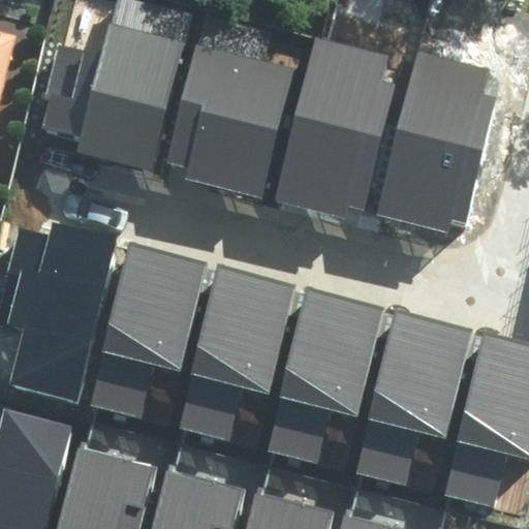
[(66,47),(43,124),(82,135),(76,152),(153,175),(200,14),(152,0),(116,0),(99,56),(66,47)]
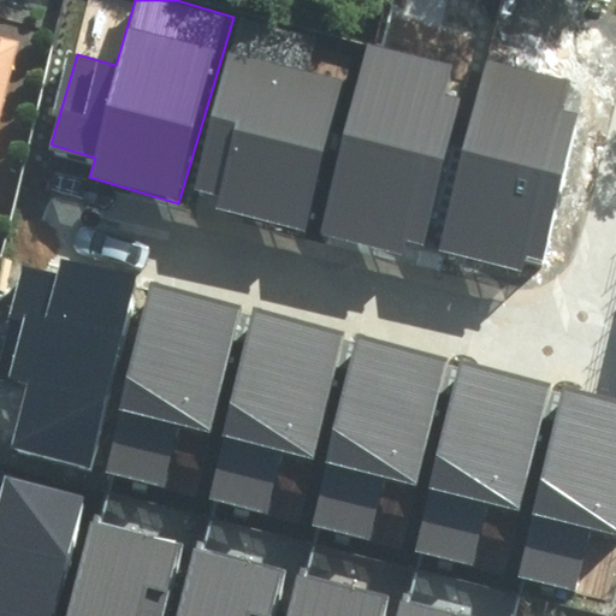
[(371,34),(314,226),(413,255),(469,63),(371,34)]
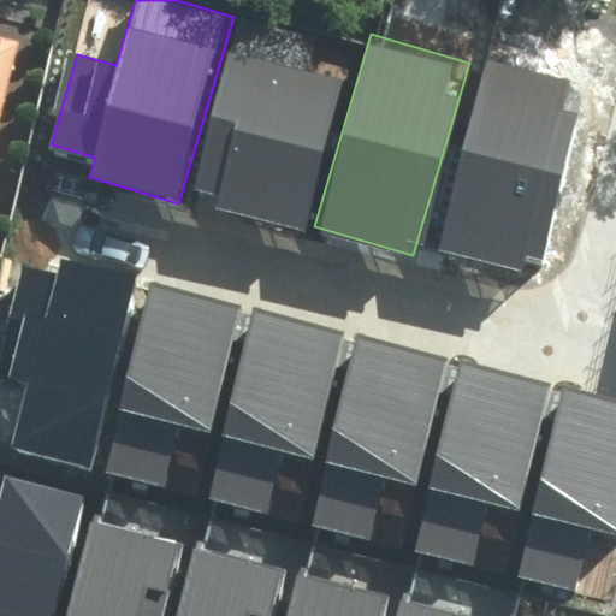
[(0,112),(16,49),(0,45),(0,112)]
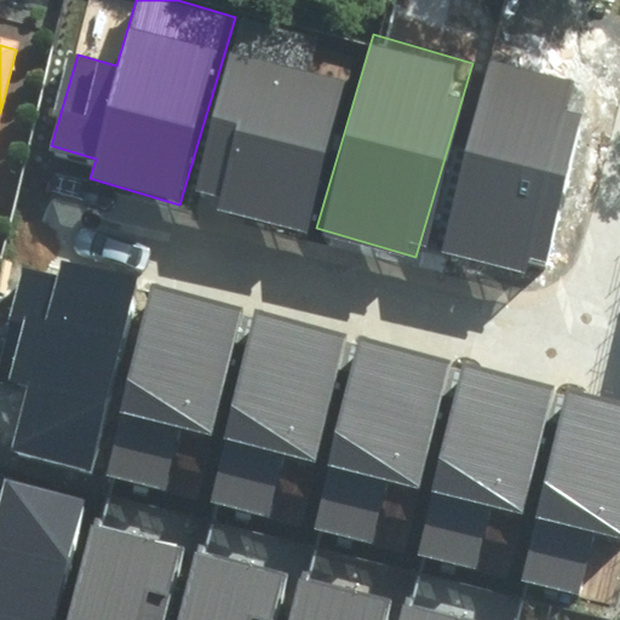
[(234,56),(197,193),(308,222),(344,85),(234,56)]
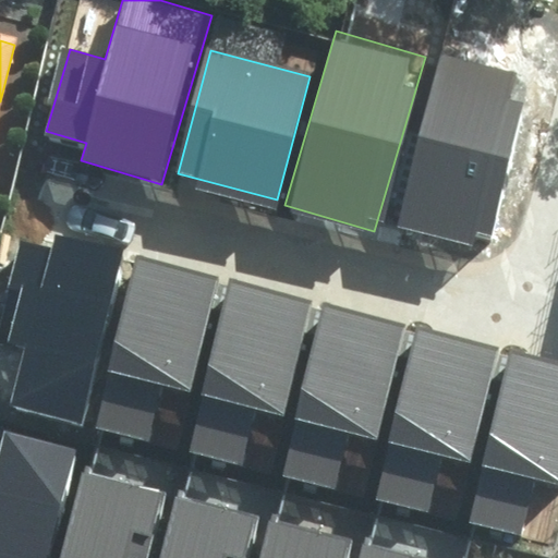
[(441,55),(391,229),(482,254),(531,80),(441,55)]
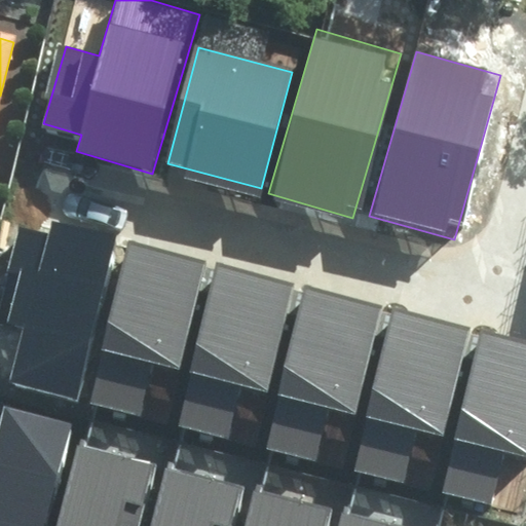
[(51,214),(8,371),(77,389),(120,232),(51,214)]
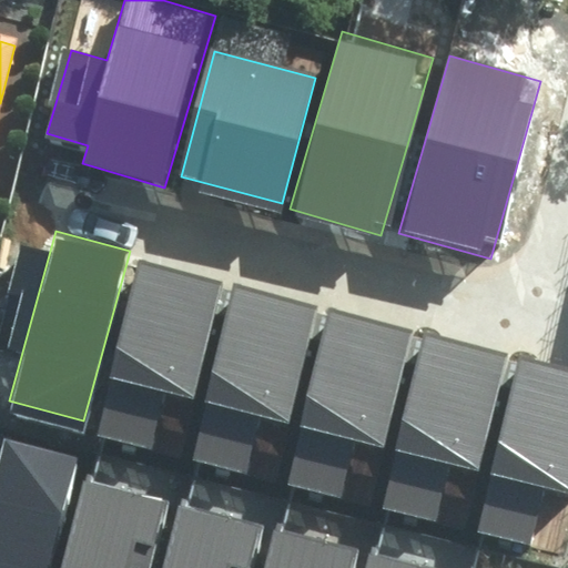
[(137,260),(92,435),(148,448),(164,386),(191,393),(220,281),(137,260)]
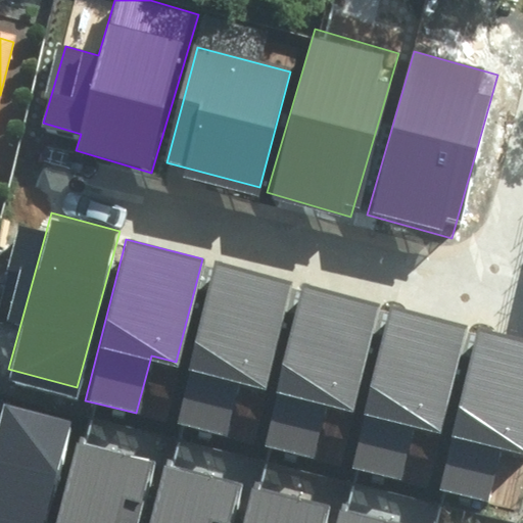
[(214,257),(174,419),(224,431),(239,374),(264,380),(290,277),(214,257)]
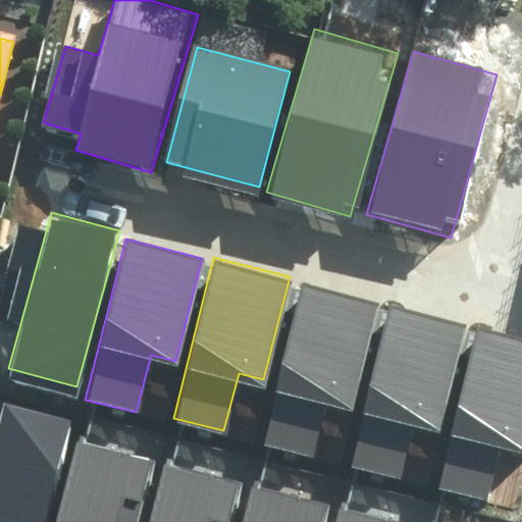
[(308,284),(267,446),(318,458),(332,401),(358,407),(384,304),(308,284)]
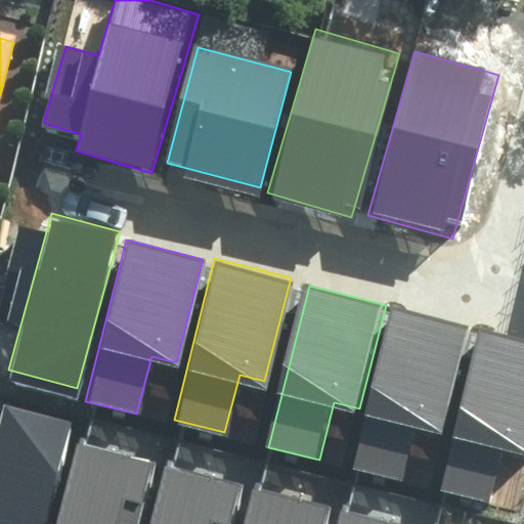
[(400,308),(359,469),(410,482),(426,424),(450,430),(477,326),(400,308)]
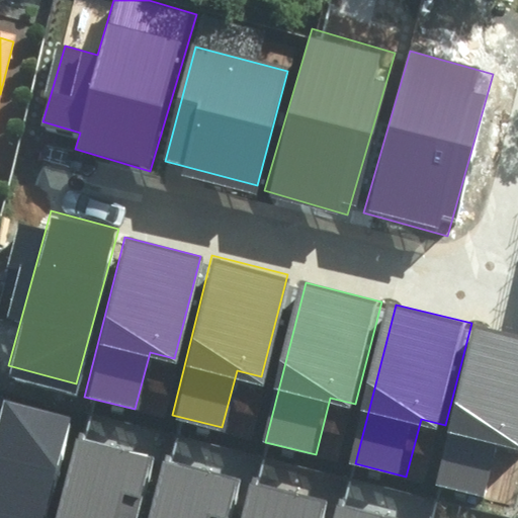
[(517,338),(479,328),(438,488),(489,501),(503,443),(517,446),(517,338)]
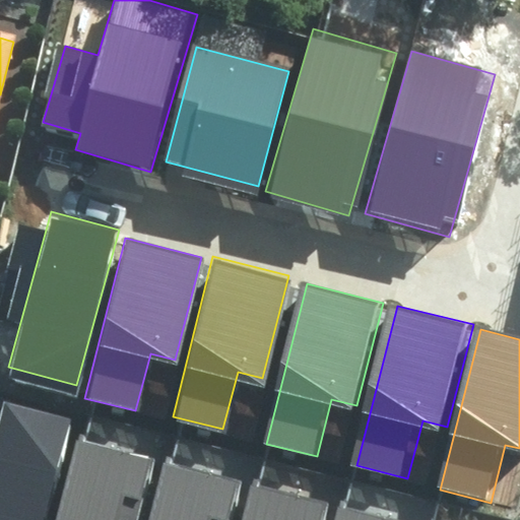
[(3,402),(0,412),(0,519),(44,519),(72,420),(3,402)]
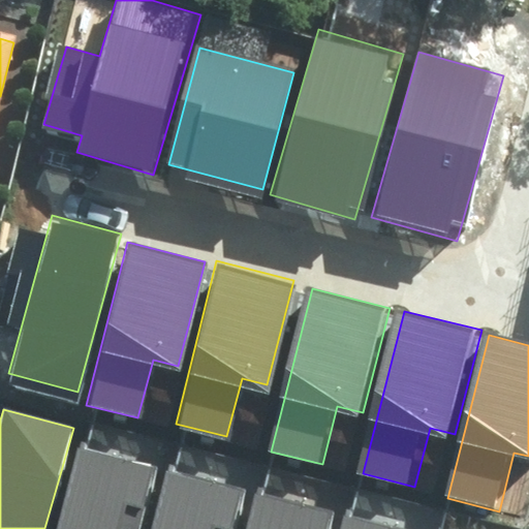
[(83,449),(59,528),(141,528),(157,470),(83,449)]
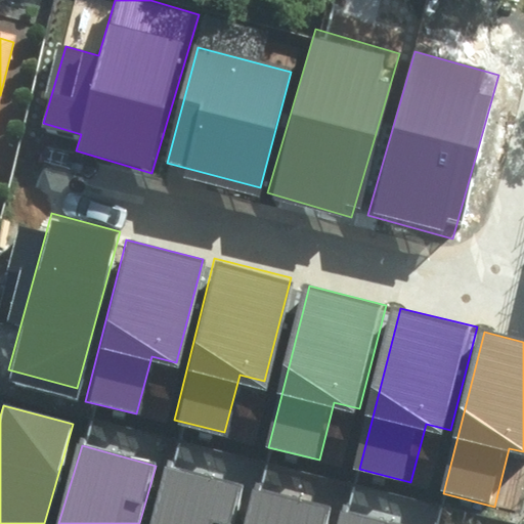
[(169,465),(151,523),(232,523),(244,485),(169,465)]
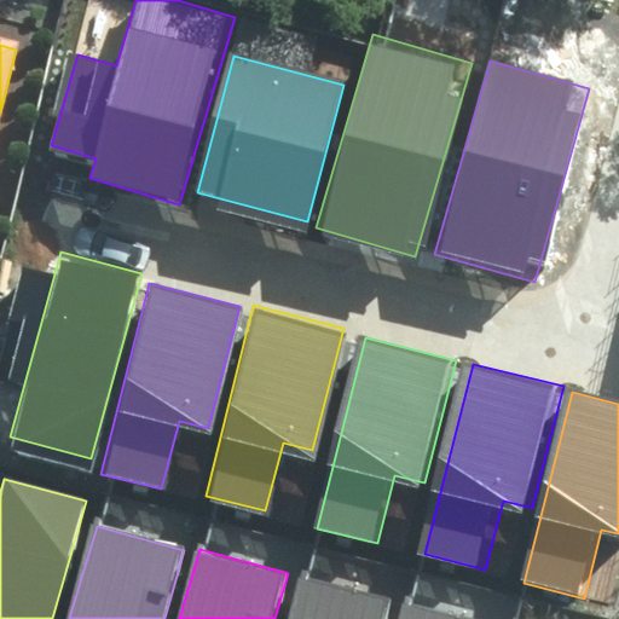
[(308,571),(294,618),(388,618),(395,596),(308,571)]
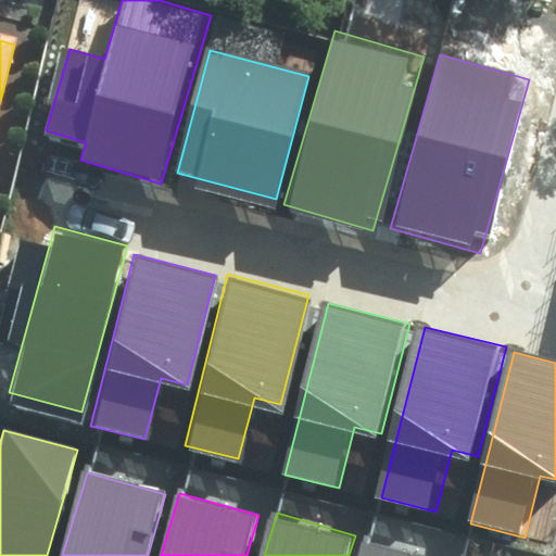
[(439,555),(369,536),(363,555),(439,555)]
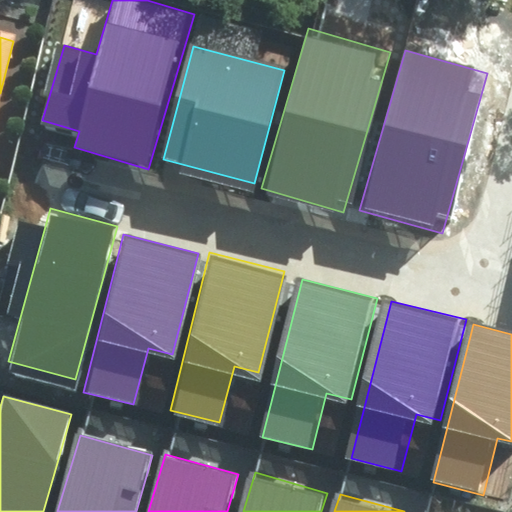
All buildings are outlined.
